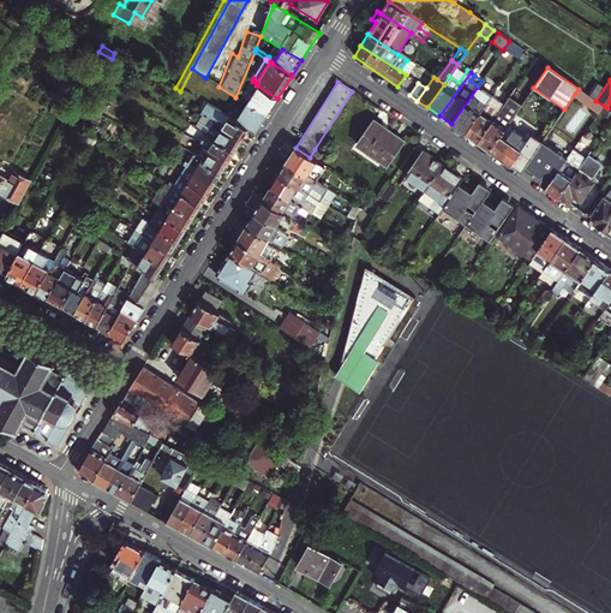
[(265,117),(277,99),(257,85),(246,103),(265,117)]
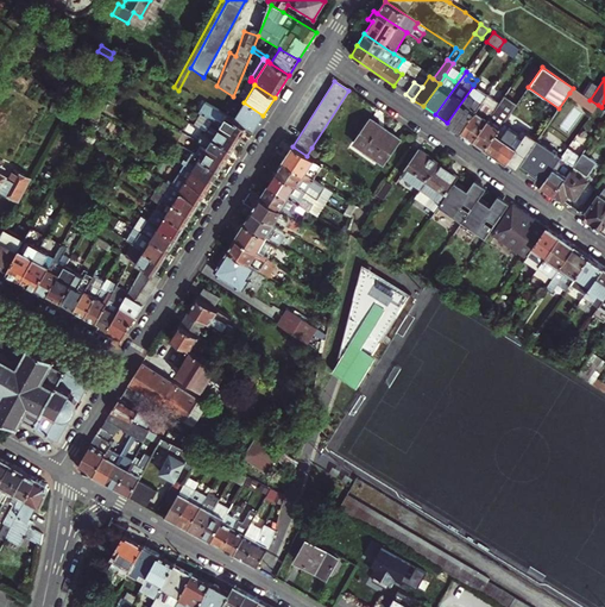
[(447,123),(460,132),(486,95),(473,86),(447,123)]
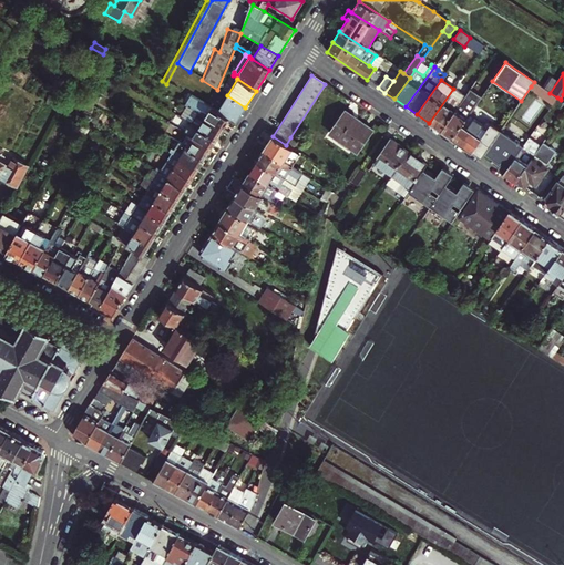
[(534,82),(531,86),(554,102),(557,98),(550,93),(534,82)]
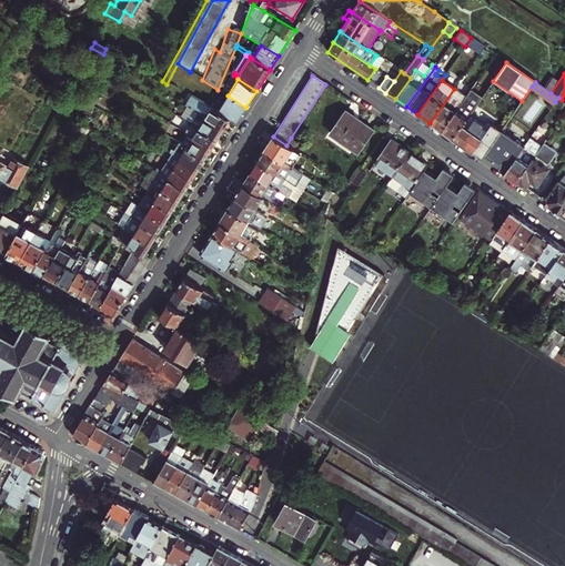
[(441,131),(454,112),(450,109),(461,93),(454,89),(430,123),(441,131)]
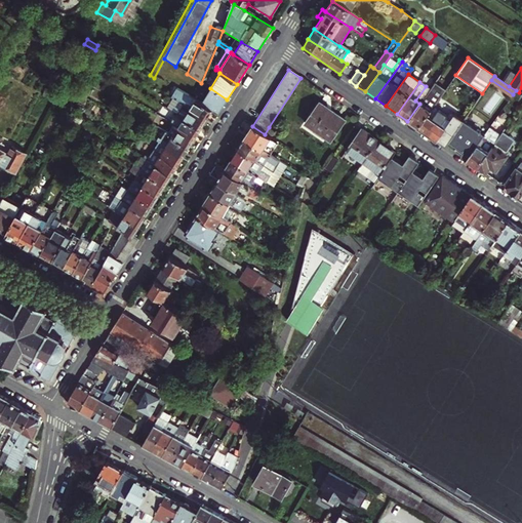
[(418,128),(433,108),(445,90),(434,83),(430,89),(419,104),(407,121),(418,128)]
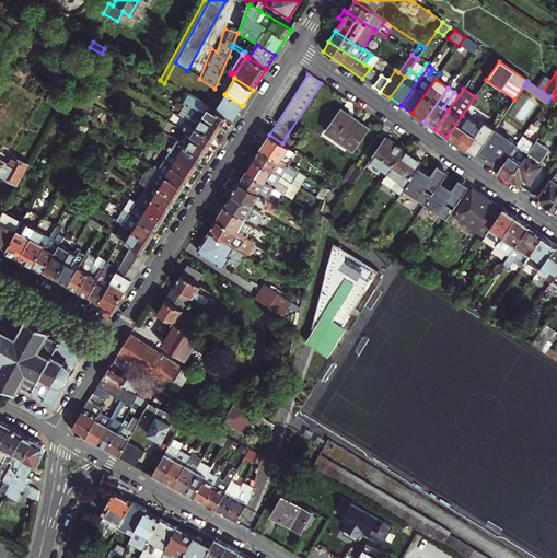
[(459,95),(454,92),(443,107),(448,111),(459,95)]
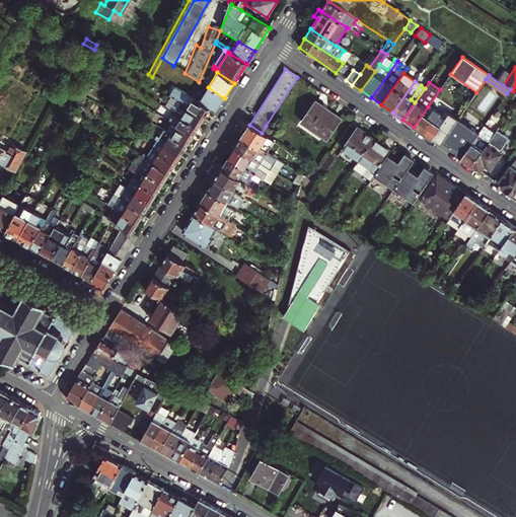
[(224,98),(208,87),(199,102),(209,109),(215,113),(224,98)]
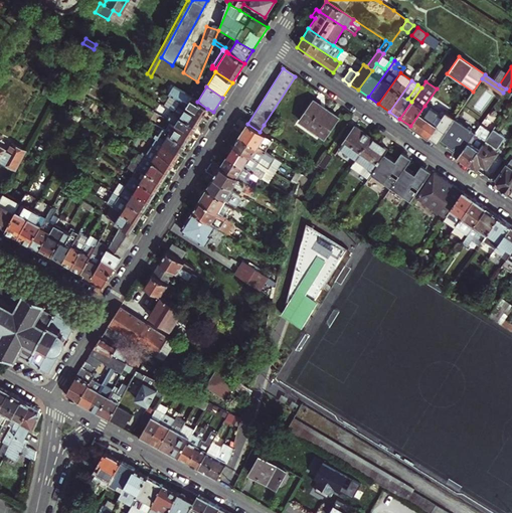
[(197,102),(184,95),(178,104),(201,118),(207,109),(197,102)]
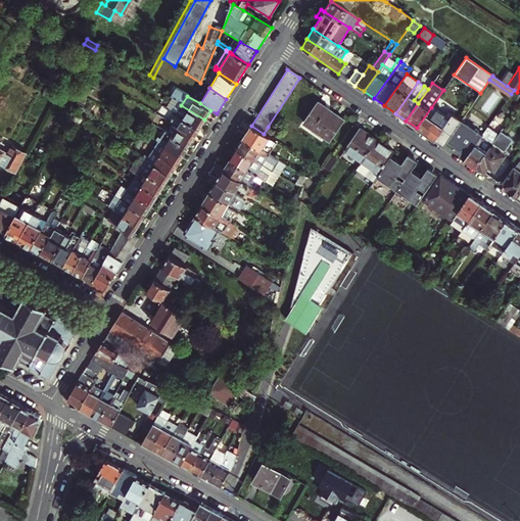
[(343,121),(318,102),(302,125),(329,142),(343,121)]
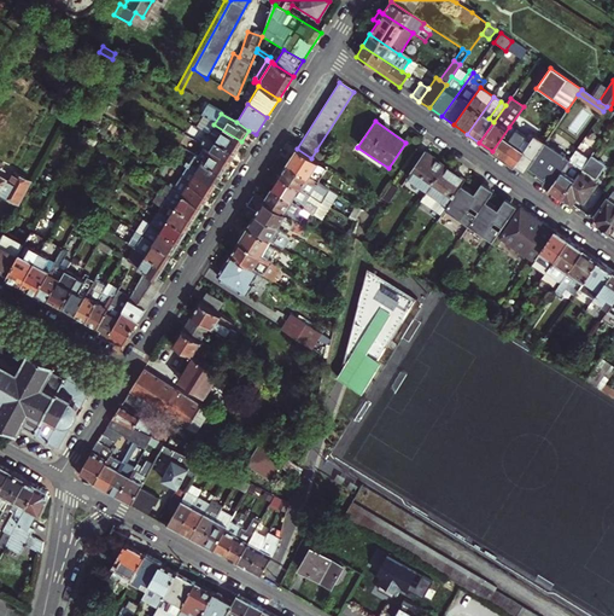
[(235,152),(241,141),(214,125),(206,135),(235,152)]
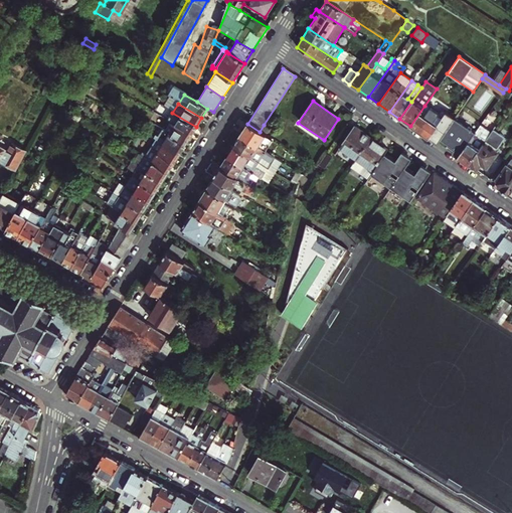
[(440,139),(454,119),(446,114),(443,118),(424,106),(410,126),(437,144),(440,139)]
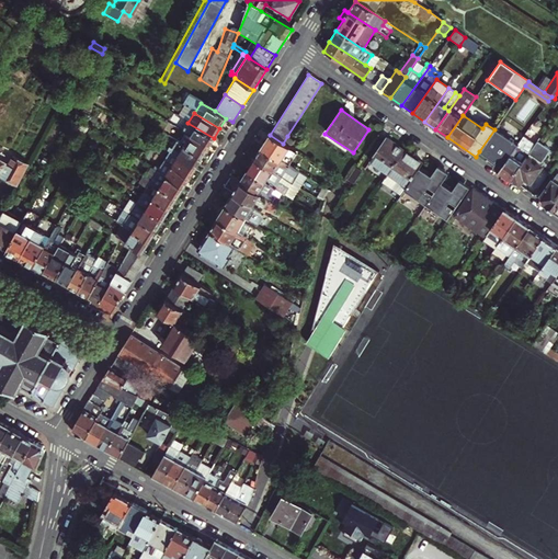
[(214,138),(188,123),(181,133),(184,135),(207,148),(214,138)]
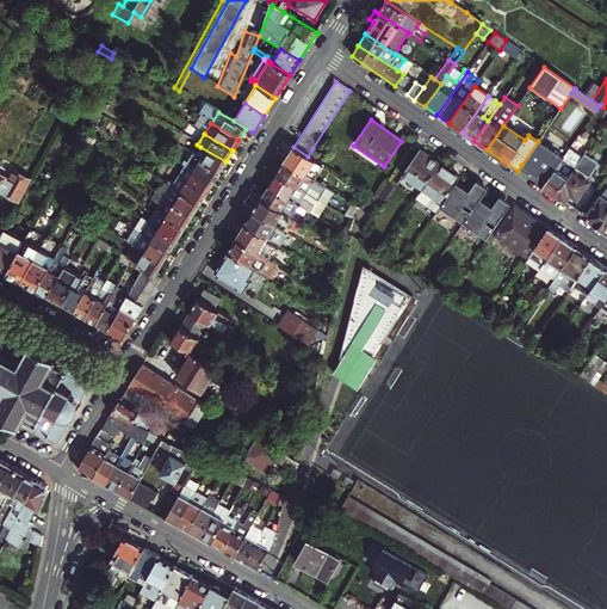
[(521,165),(545,182),(571,146),(569,143),(564,151),(561,148),(557,153),(538,141),(521,165)]
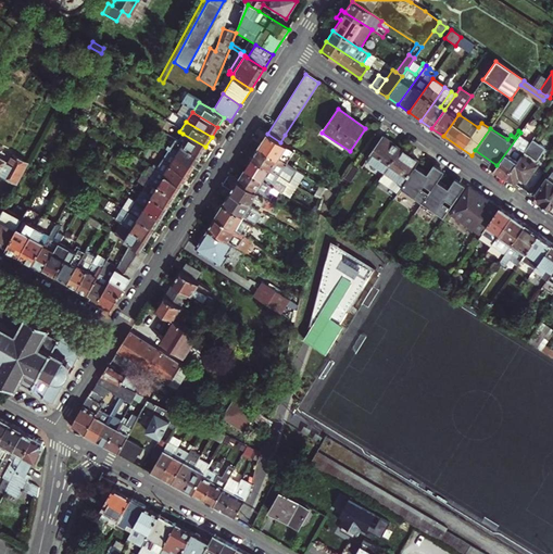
[(493,171),(505,179),(531,140),(532,139),(522,131),(520,133),(497,165),(493,171)]
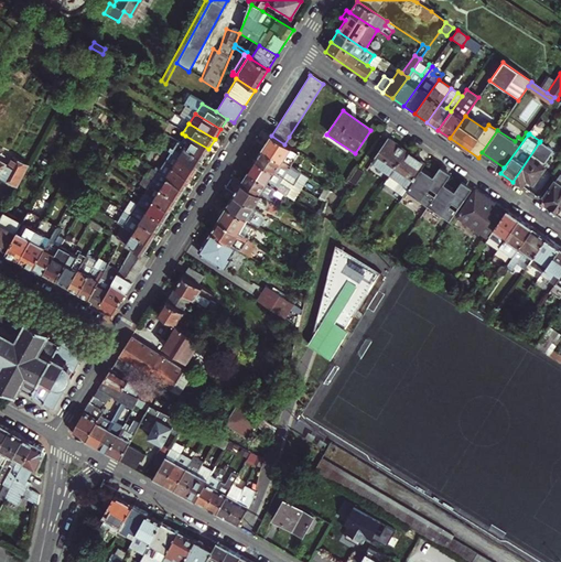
[(203,159),(208,149),(185,136),(180,144),(203,159)]
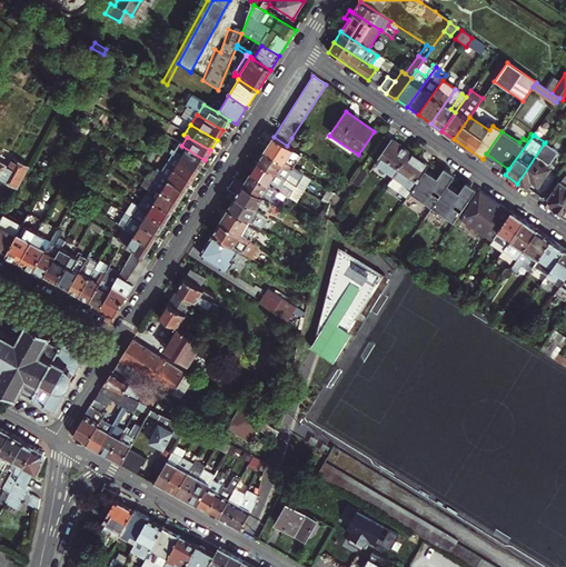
[(274,137),(265,151),(285,163),(291,153),(299,159),(301,155),(293,149),(287,146),(274,137)]
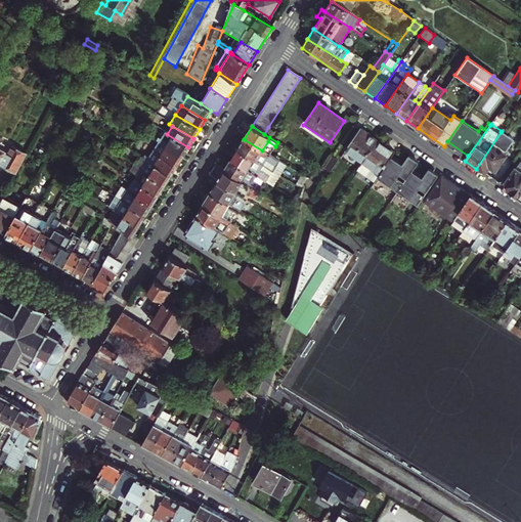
[(273,130),(268,127),(264,134),(269,137),(273,130)]
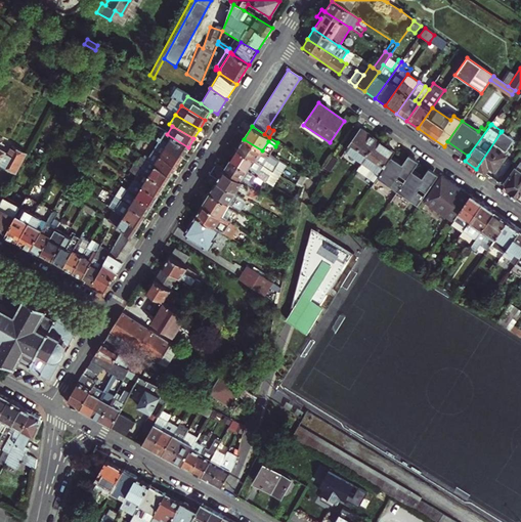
[(361,162),(377,140),(359,129),(345,150),(361,162)]
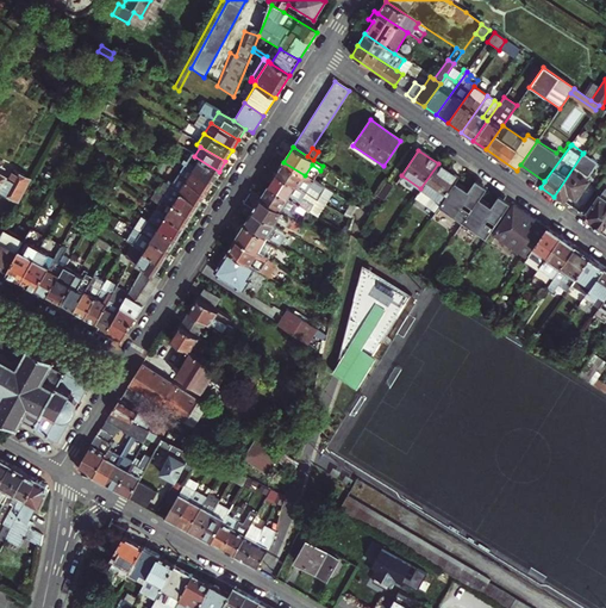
[(554,197),(563,204),(569,197),(575,200),(588,182),(585,180),(595,163),(582,154),(554,197)]
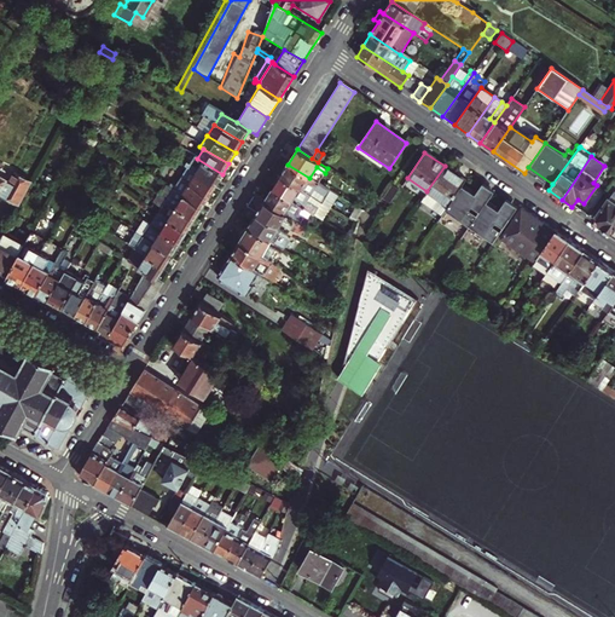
[(189,169),(215,184),(222,174),(197,159),(193,157),(189,165),(186,162),(184,166),(186,167),(189,169)]
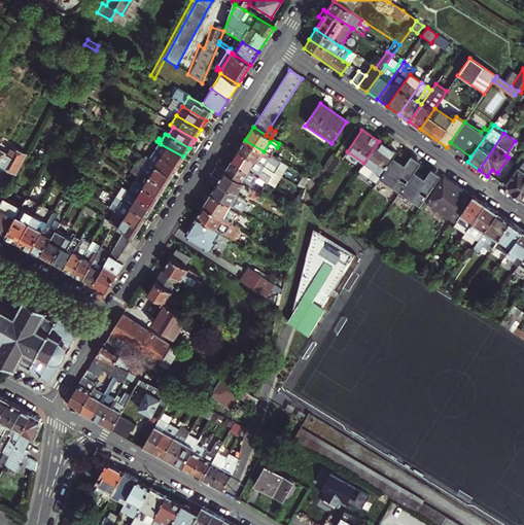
[(239,149),(265,167),(274,172),(277,167),(283,170),(286,166),(264,151),(245,140),(239,149)]
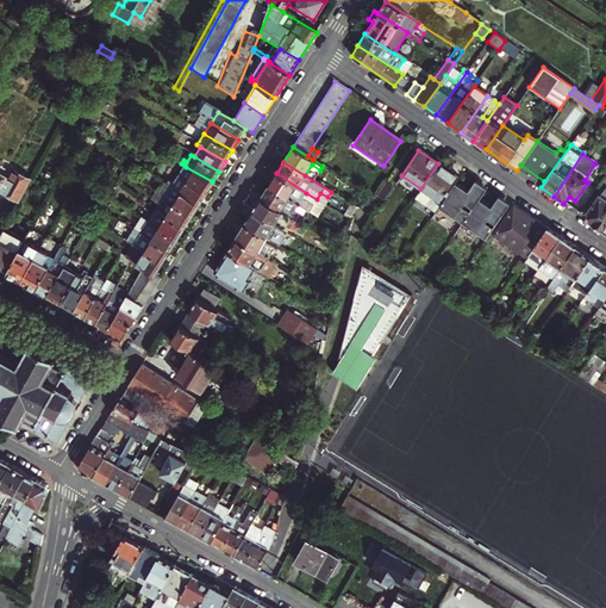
[(420,188),(413,199),(435,213),(437,210),(455,184),(458,178),(438,163),(420,188)]
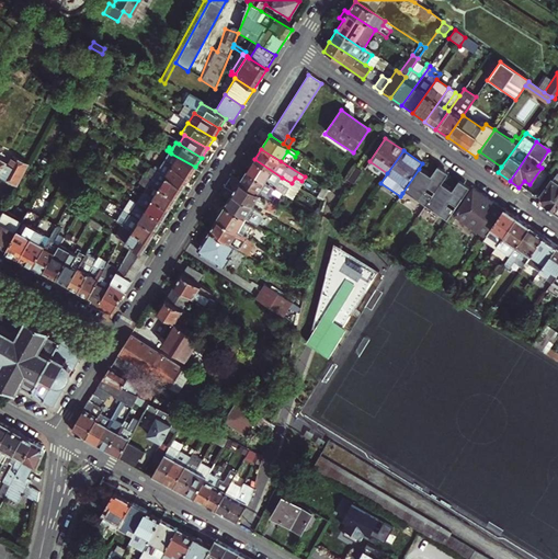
[(162,162),(166,163),(171,153),(169,151),(162,162)]
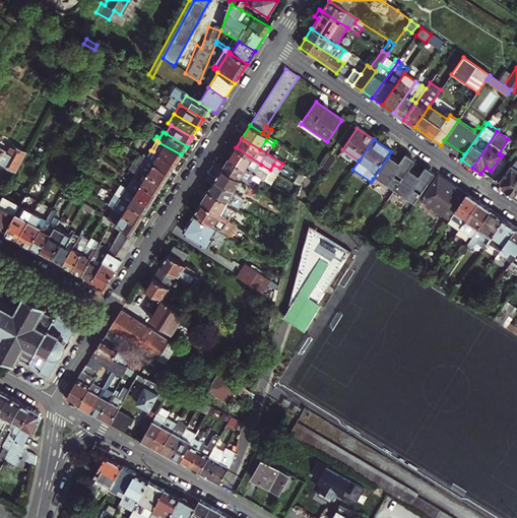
[(175,165),(181,154),(158,142),(153,151),(175,165)]
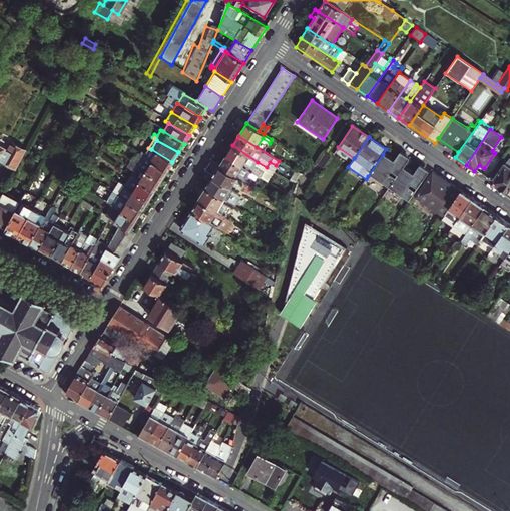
[(3,148),(0,146),(0,161),(13,169),(23,150),(7,141),(3,148)]
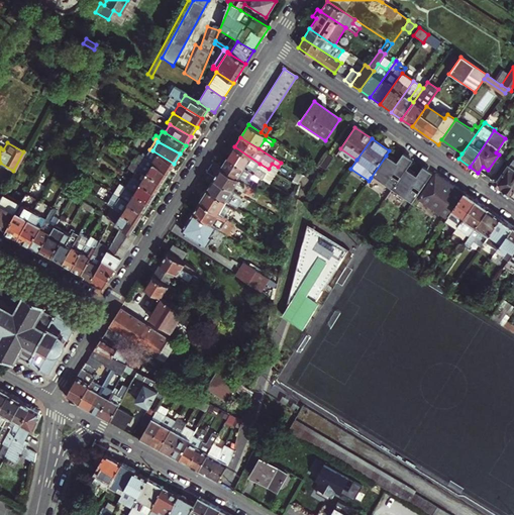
[(258,168),(260,164),(234,146),(227,158),(252,174),(262,180),(266,174),(258,168)]
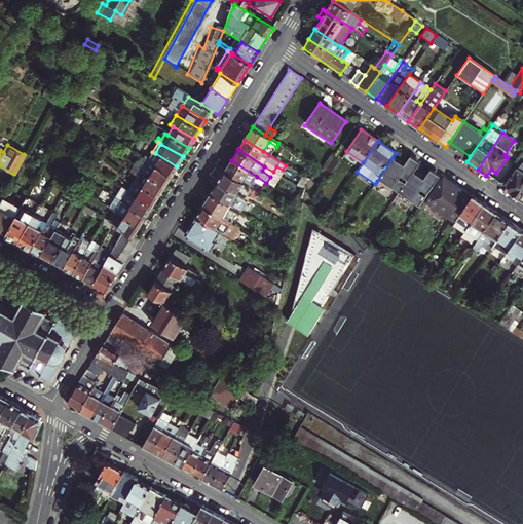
[(147,160),(171,176),(177,166),(155,153),(152,152),(148,158),(145,155),(143,158),(147,160)]
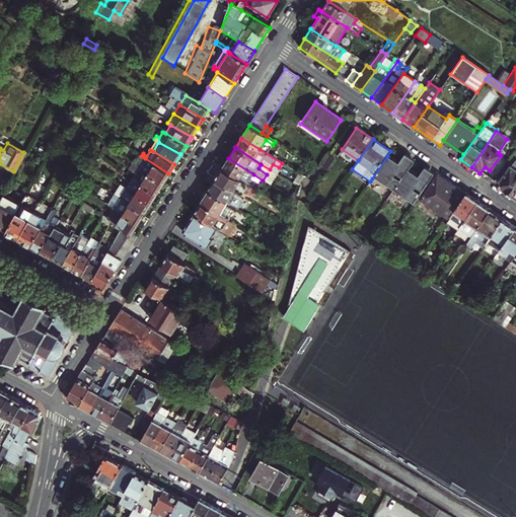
[(334,160),(326,156),(318,168),(324,171),(334,160)]
